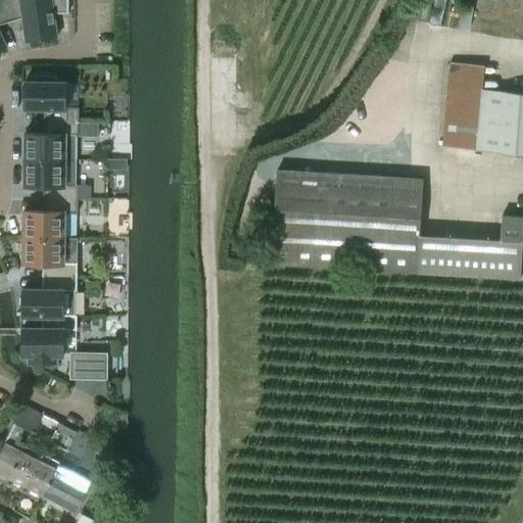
[(0,0),(0,50),(6,48),(0,34),(0,25),(9,22),(2,0),(0,0)]
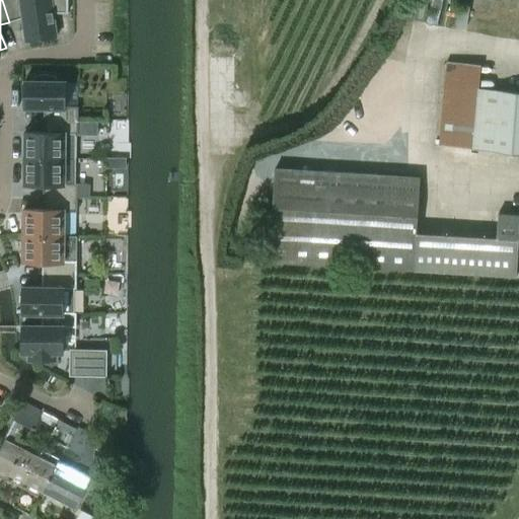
[(41,40),(34,0),(2,0),(9,22),(22,18),(25,42),(41,40)]
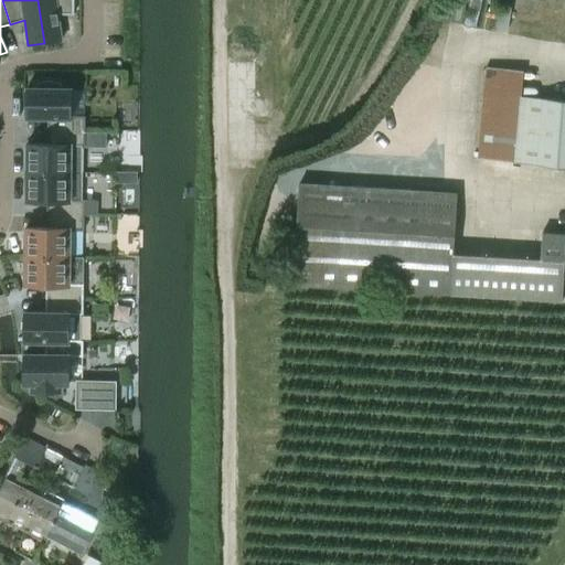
[(38,0),(44,43),(62,41),(57,14),(74,14),(73,0),(38,0)]
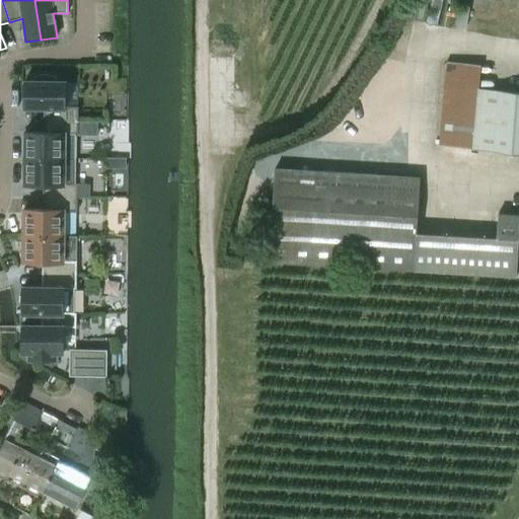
[(446,62),(438,146),(518,154),(518,92),(479,88),(480,65),(446,62)]
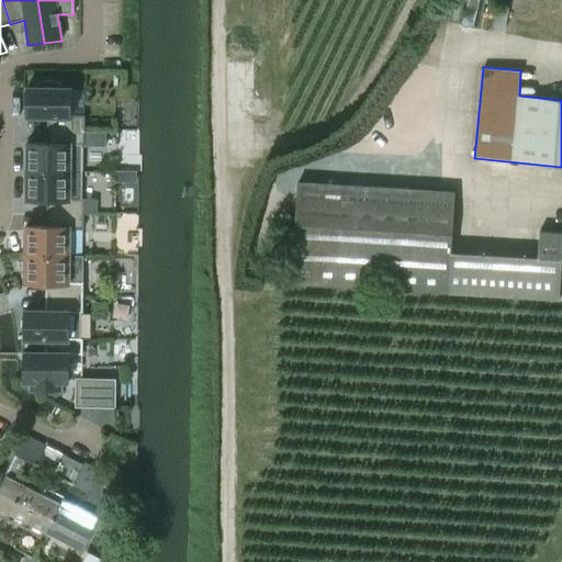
[(27,88),(26,117),(48,117),(47,131),(85,132),(85,116),(71,116),(71,88),(62,88),(64,82),(58,80),(56,79),(53,79),(48,78),(45,79),(40,80),(34,81),(36,88),(27,88)]
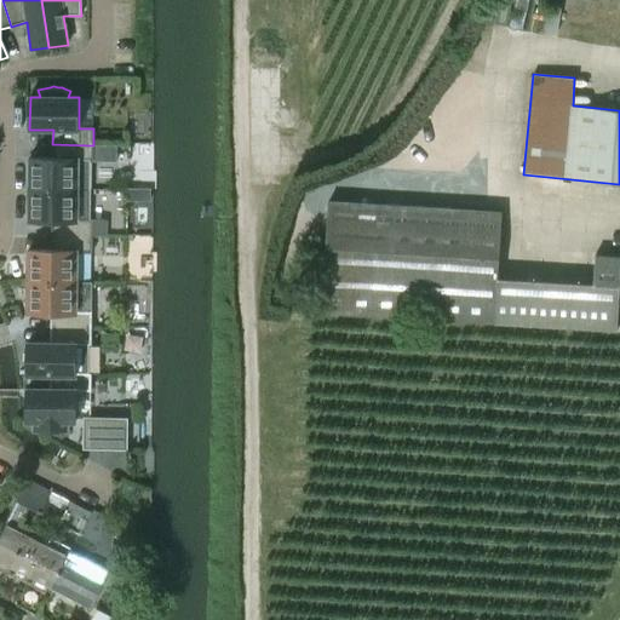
[(93,145),(52,144),(52,159),(29,159),(29,191),(89,191),(90,191),(90,161),(92,161),(93,145)]
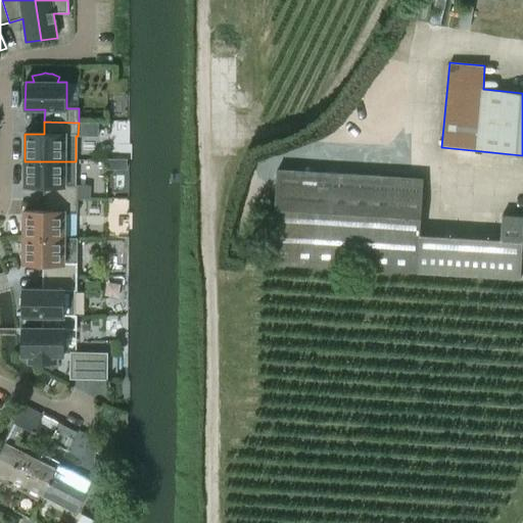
[(75,161),(25,161),(25,187),(44,187),(44,199),(78,199),(78,186),(75,186),(75,161)]
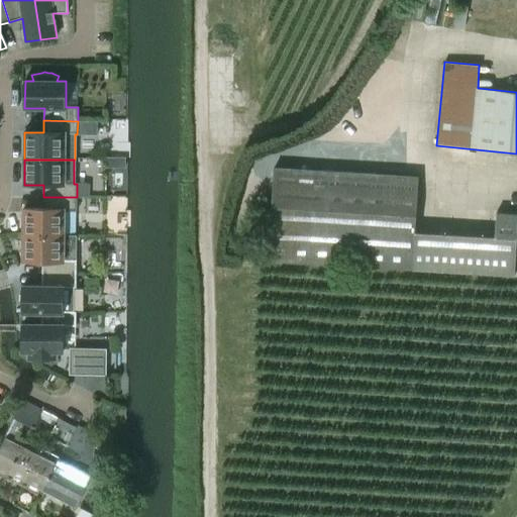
[(516,214),(497,213),(496,238),(415,233),(418,177),(276,169),(270,263),(515,277),(516,248),(516,214)]
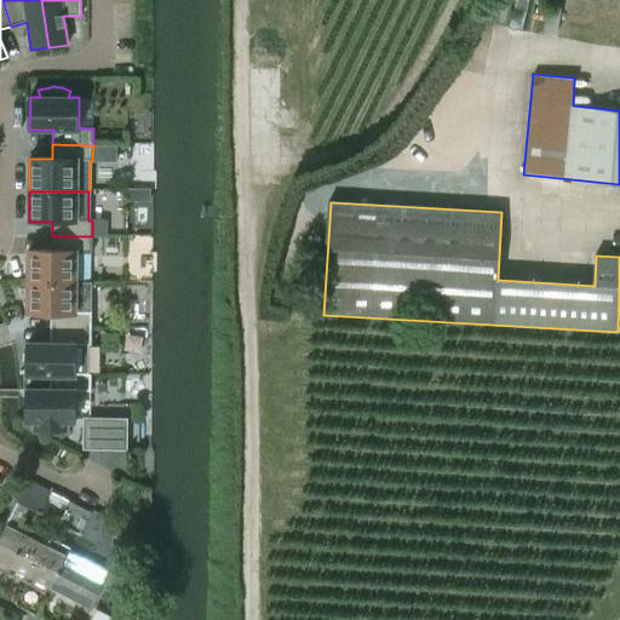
[(92,236),(52,236),(52,251),(28,251),(28,282),(76,282),(78,253),(92,253),(92,236)]
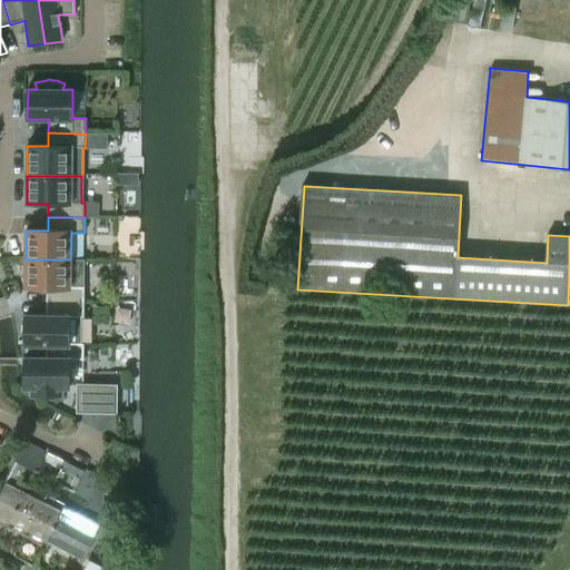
[(47,288),(47,302),(84,302),(84,287),(70,287),(70,259),(26,259),(26,288),(47,288)]
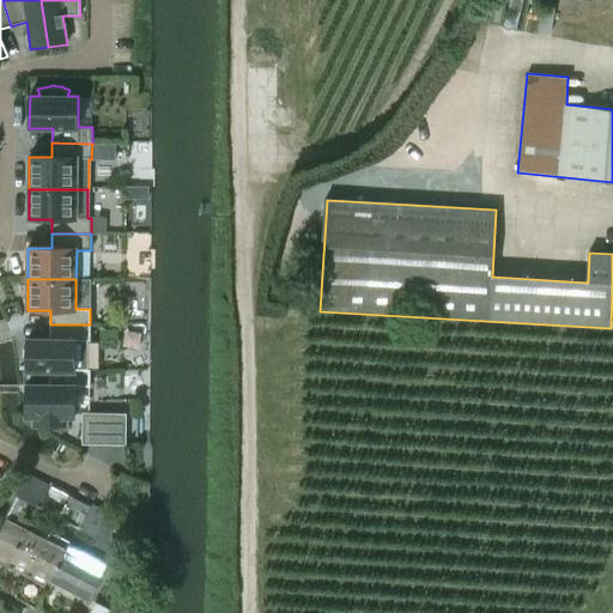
[(90,325),(50,325),(50,339),(28,339),(26,371),(50,371),(50,370),(87,370),(87,341),(90,341),(90,325)]
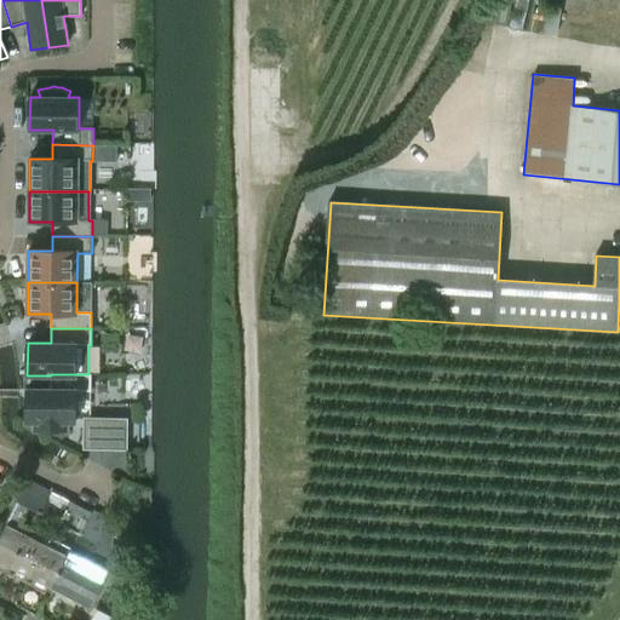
[(51,389),(27,389),(27,422),(35,422),(35,430),(68,430),(68,422),(75,422),(76,391),(91,391),(91,374),(89,374),(51,374),(51,375),(51,389)]
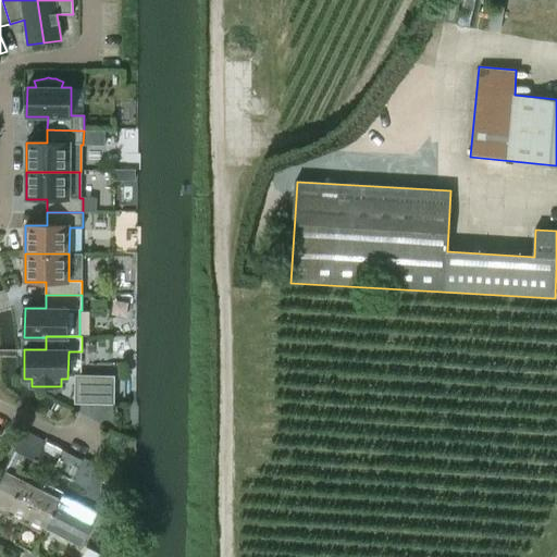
[(114,376),(98,376),(98,404),(113,404),(114,376)]
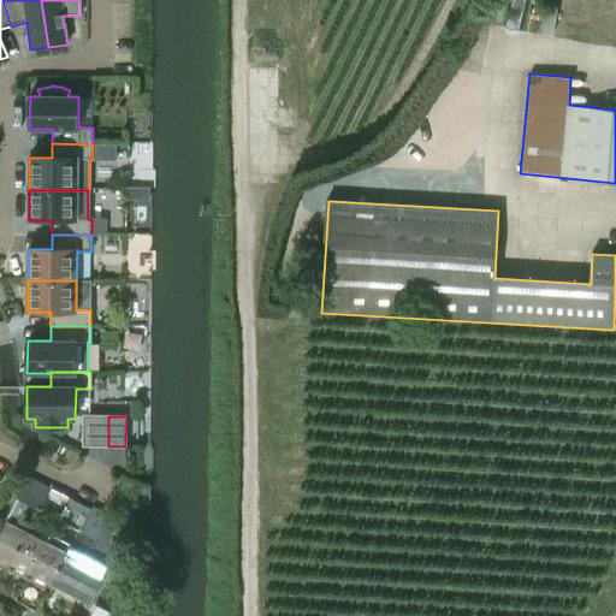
[(7,562),(10,563),(30,525),(21,521),(29,504),(37,509),(49,487),(28,477),(0,532),(0,562),(4,564),(7,562)]
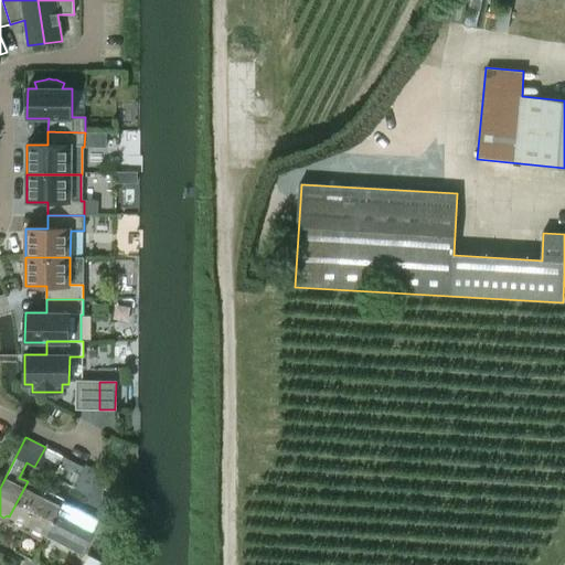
[(34,467),(53,477),(64,456),(45,447),(34,467)]
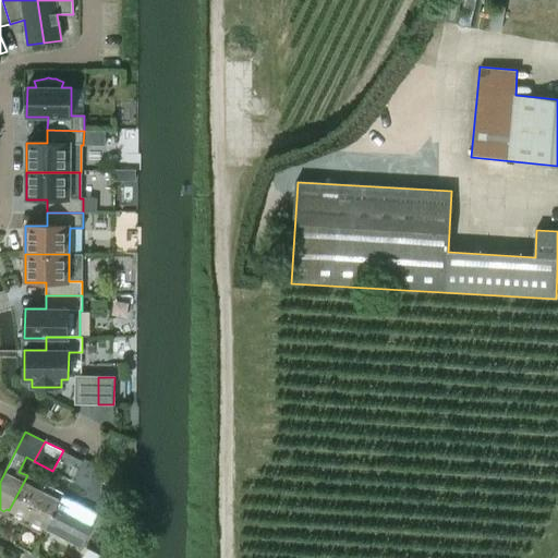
[(52,471),(71,480),(82,460),(63,450),(52,471)]
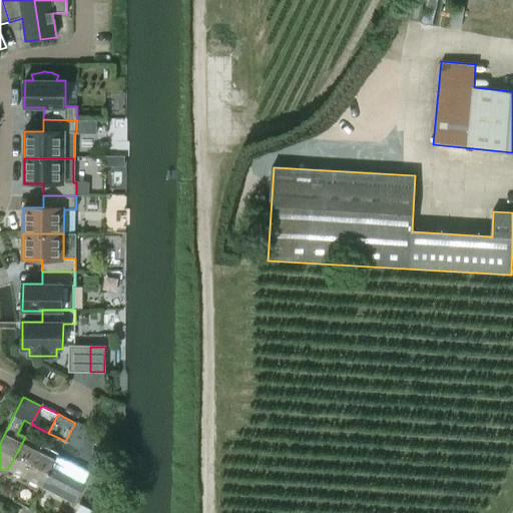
[(92,463),(94,433),(75,423),(65,441),(79,448),(76,455),(92,463)]
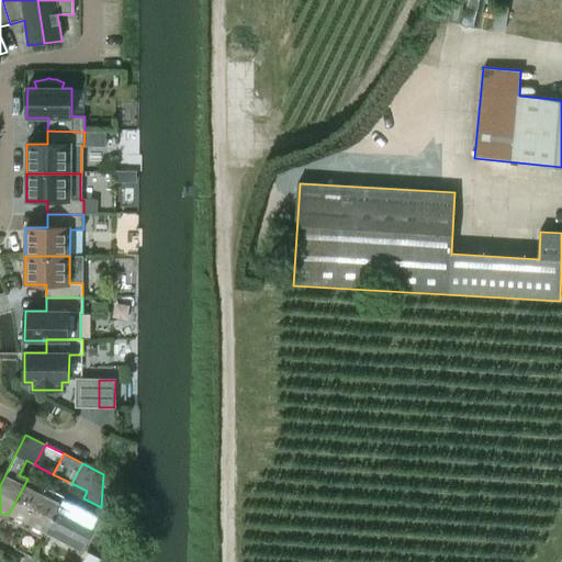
[(9,514),(14,517),(14,520),(21,524),(25,523),(27,524),(45,489),(27,479),(9,514)]
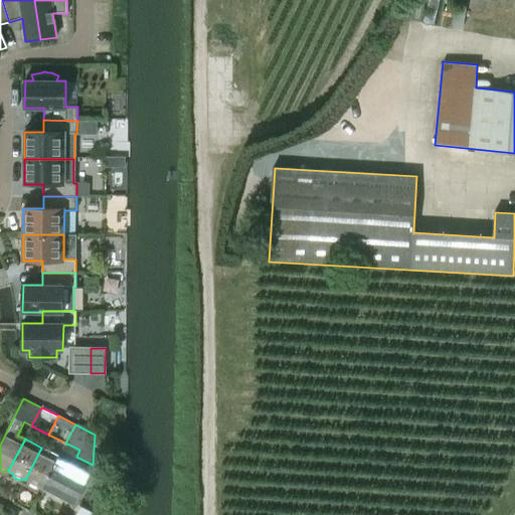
[(25,480),(30,482),(30,486),(35,489),(39,487),(42,488),(58,456),(41,448),(25,480)]
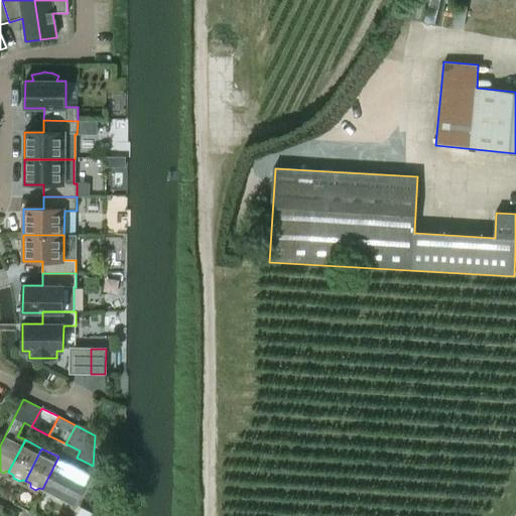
[(75,506),(91,474),(58,457),(42,489),(46,492),(47,495),(53,499),(57,497),(75,506)]
